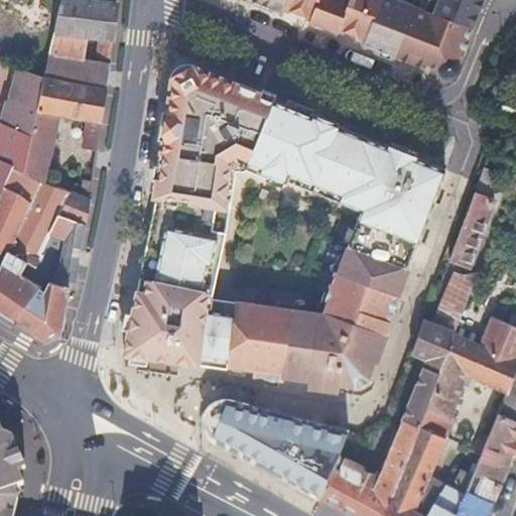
[(57,0),(43,79),(107,90),(110,65),(96,62),(82,61),(86,37),(98,38),(112,39),(116,3),(76,0),(57,0)]
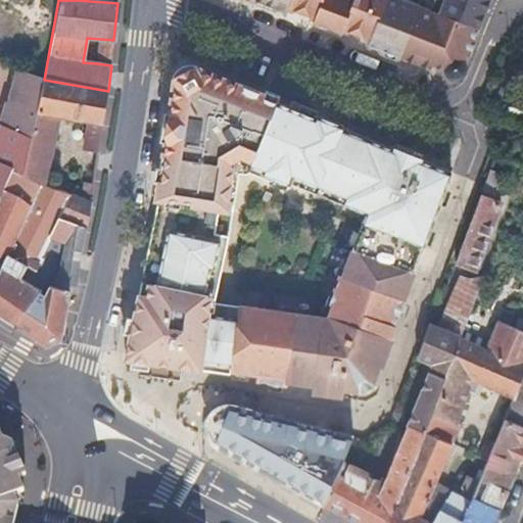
[(368,38),(368,40),(366,44),(380,50),(422,65),(430,68),(431,64),(442,68),(444,69),(452,73),(459,70),(462,63),(477,27),(453,17),(442,14),(435,11),(425,7),(406,0),(256,0),(285,11),(287,7),(314,17),(313,19),(327,25),(341,31),(342,29),(368,38)]
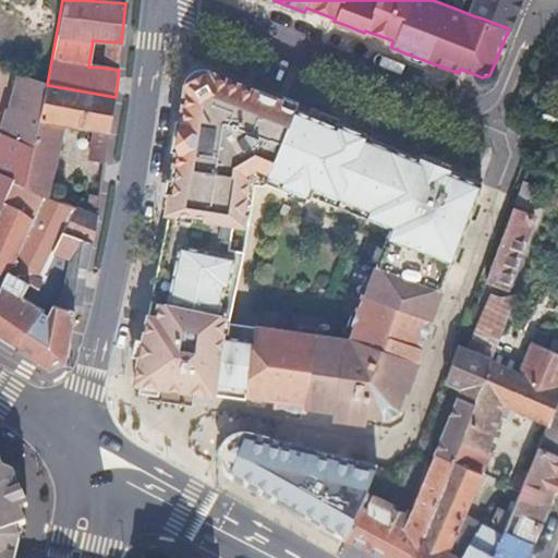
[(464,12),(472,15),(483,19),(509,28),(513,15),(519,0),(477,0),(475,7),(457,0),(453,8),(464,12)]
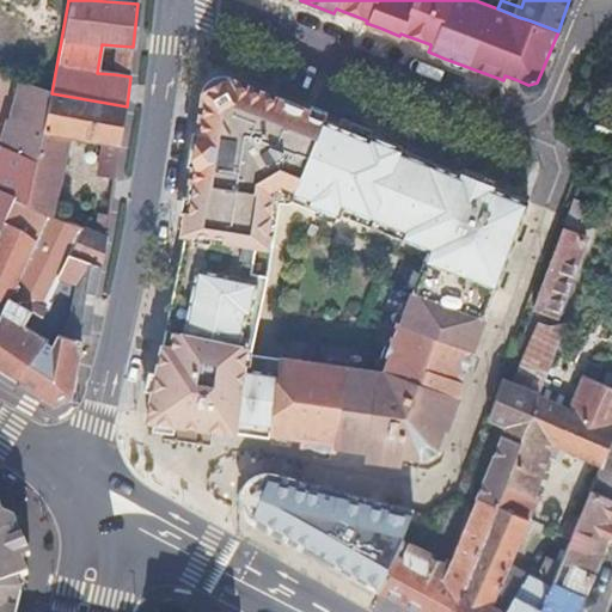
[(130,77),(133,47),(116,46),(114,74),(130,77)]
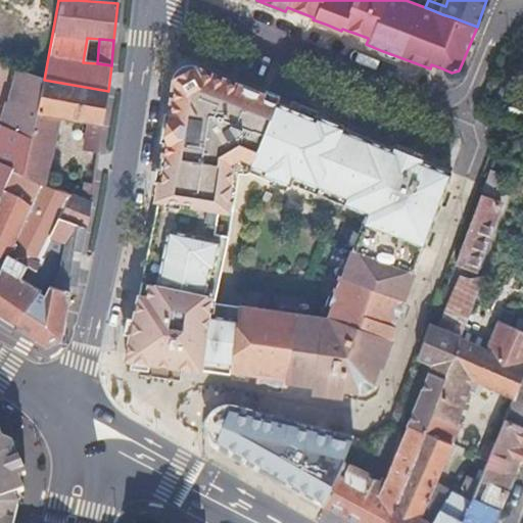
[(459,70),(452,73),(444,69),(446,73),(452,77),(459,76),(462,73),(464,68),(462,67),(463,63),(462,63),(459,70)]
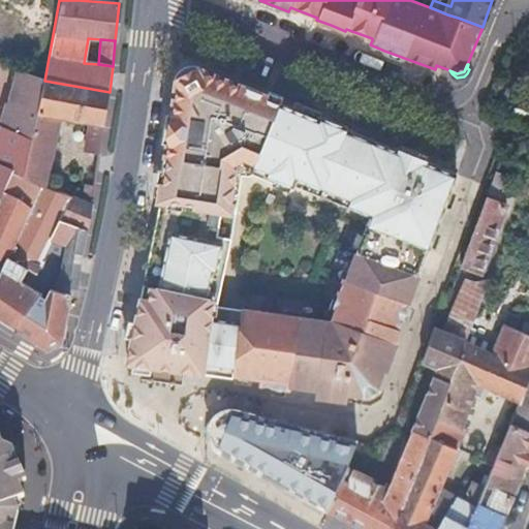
[(205,370),(221,372),(258,377),(258,380),(288,384),(347,394),(371,397),(424,257),(449,190),(456,174),(409,155),(316,118),(255,95),(256,92),(200,72),(197,72),(180,83),(176,118),(168,157),(165,177),(153,240),(136,314),(126,363),(150,366),(157,360),(170,364),(168,368),(204,373),(205,370)]
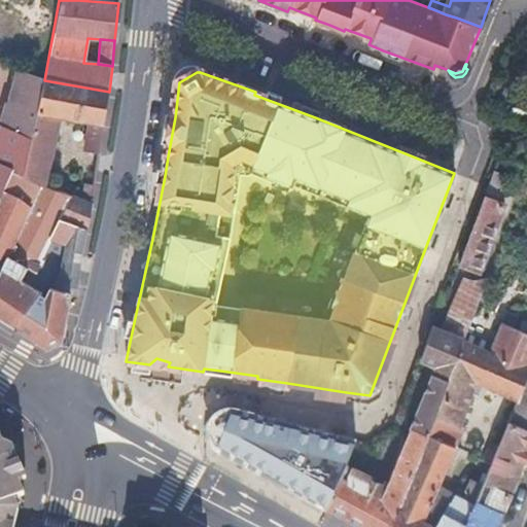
[(1,128),(32,140),(44,80),(26,76),(19,114),(14,111),(16,105),(8,101),(4,108),(1,128)]
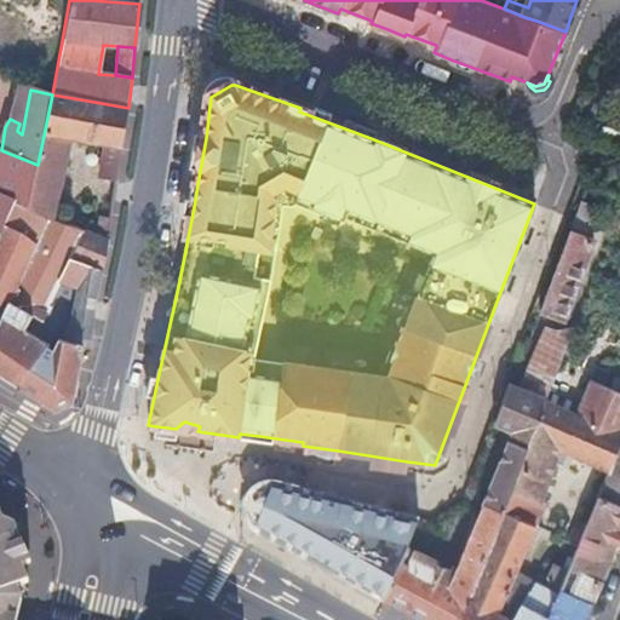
[(52,95),(38,165),(29,208),(53,218),(69,138),(122,147),(128,108),(52,95)]
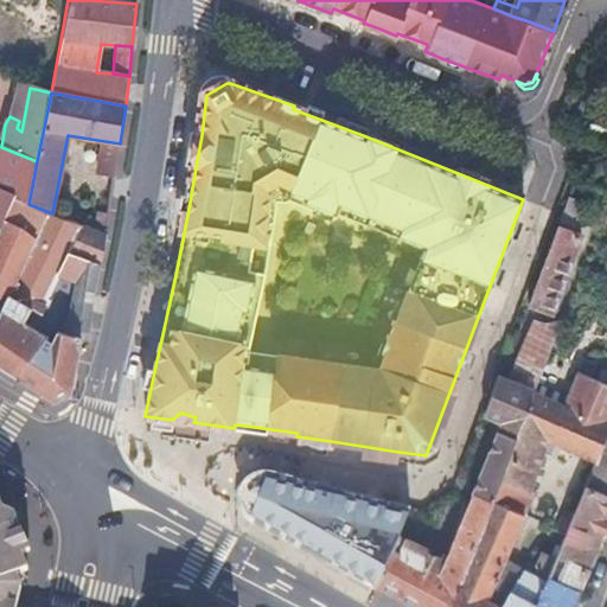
[(98,146),(94,174),(114,177),(119,149),(98,146)]
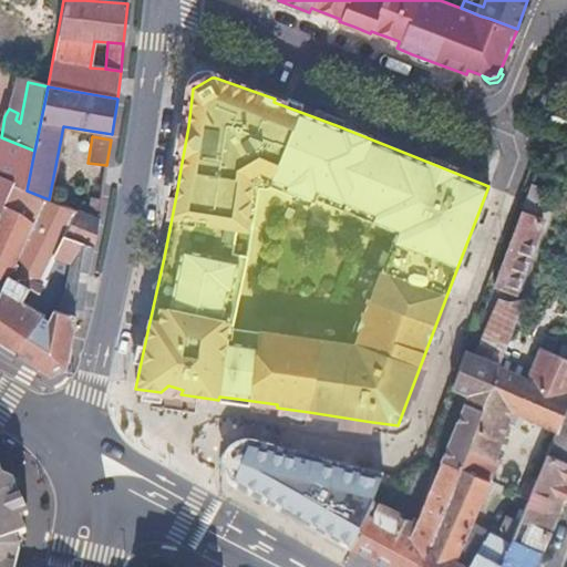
[(1,137),(0,141),(0,174),(16,182),(0,215),(0,341),(18,353),(44,318),(22,300),(31,287),(38,291),(65,236),(78,212),(62,205),(49,199),(27,191),(34,151),(1,137)]
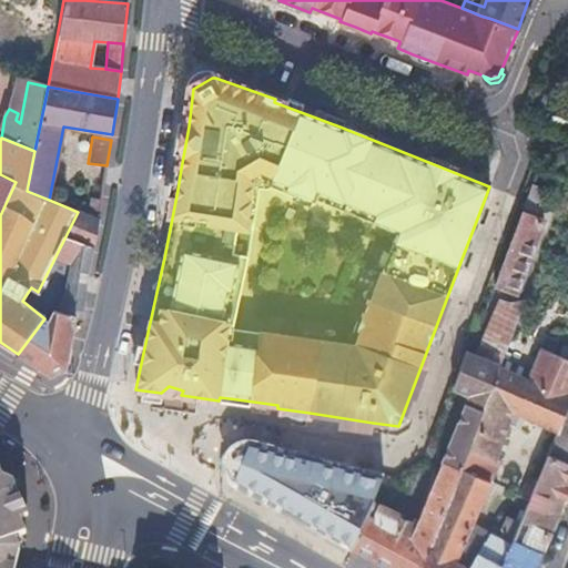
[(0,215),(16,182),(0,174),(0,215)]
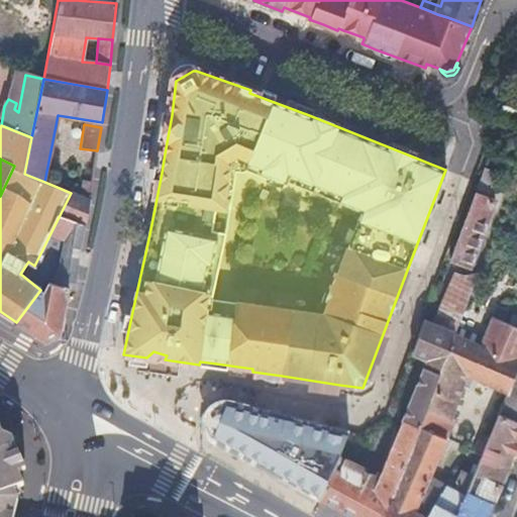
[(48,163),(44,182),(57,187),(61,165),(48,163)]
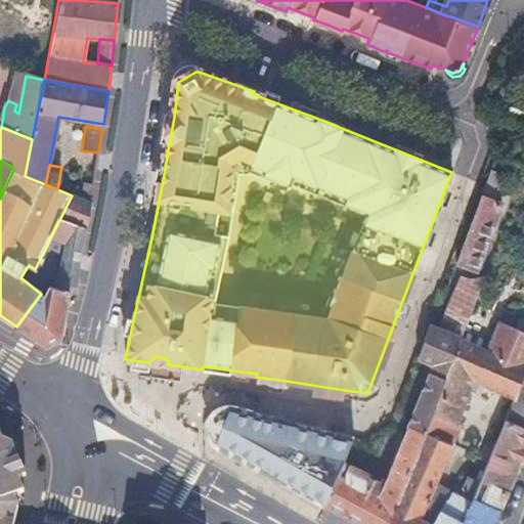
[(60,218),(86,227),(89,216),(91,202),(72,195),(60,218)]
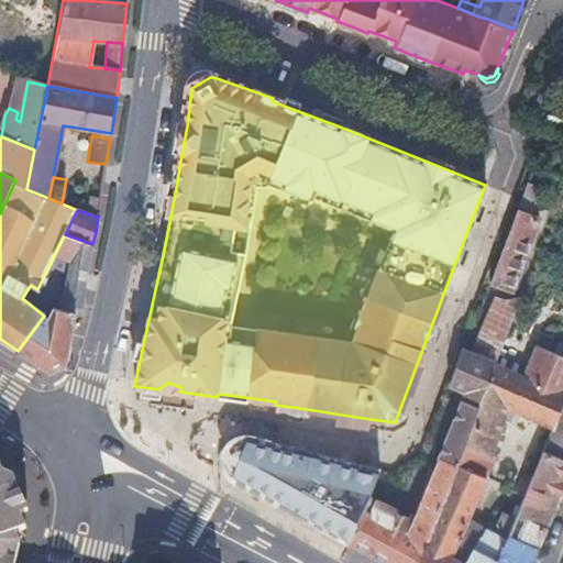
[(489,285),(510,293),(538,219),(518,211),(489,285)]
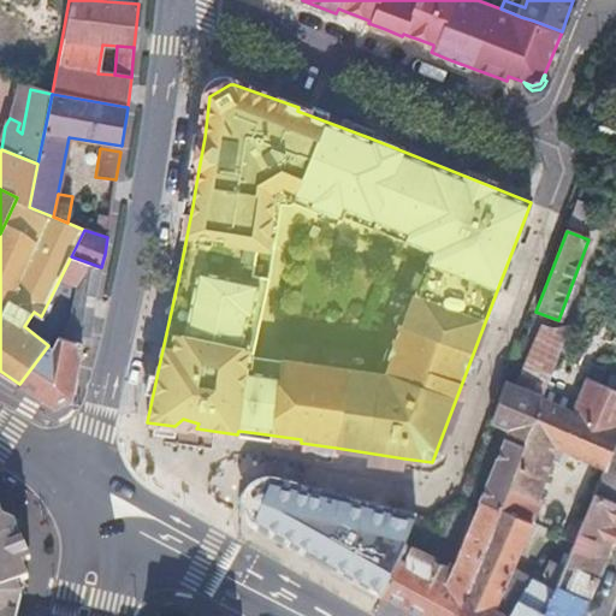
[(71,256),(41,317),(34,312),(24,326),(48,345),(19,384),(54,407),(72,397),(81,347),(88,348),(94,302),(101,267),(71,256)]
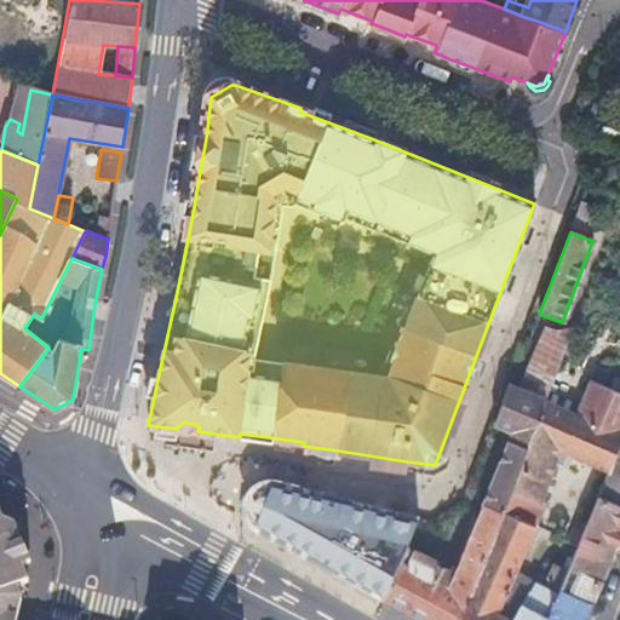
[(446,572),(438,567),(418,618),(423,619),(457,619),(503,504),(544,397),(570,327),(555,328),(545,326),(521,388),(509,383),(494,423),(511,430),(481,505),(486,506),(457,570),(449,566),(446,572)]
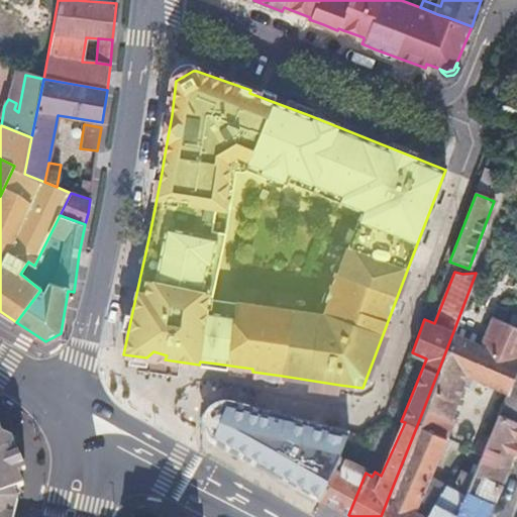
[(453,331),(419,420),(381,516),(454,516),(487,437),(480,433),(471,450),(469,449),(453,483),(454,492),(445,486),(423,516),(420,516),(414,513),(429,477),(453,421),(449,419),(462,389),(478,395),(483,383),(505,392),(516,362),(516,324),(493,315),(482,343),(453,331)]
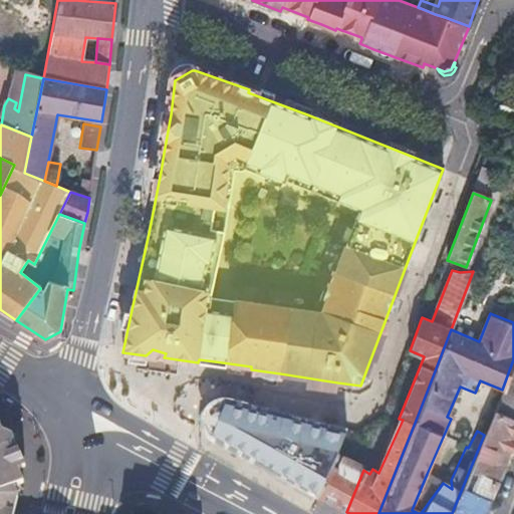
[(484,513),(513,443),(513,359),(502,390),(484,435),(452,513),(484,513)]
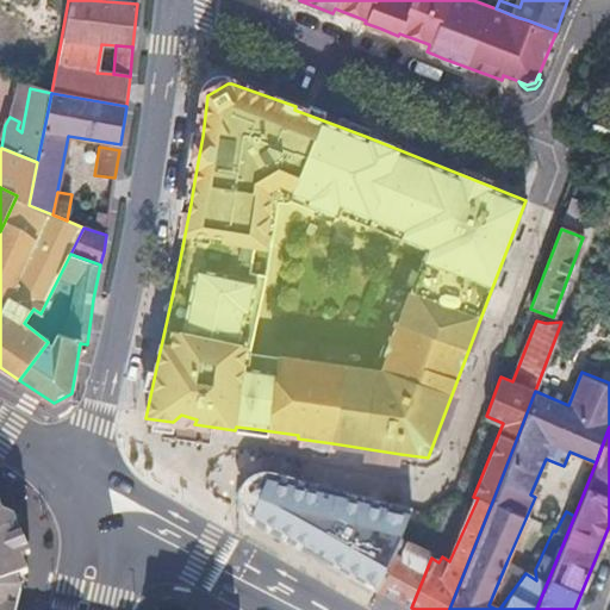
[(352,574),(374,585),(394,536),(409,498),(380,491),(348,483),(287,468),(263,461),(251,464),(242,470),(238,478),(235,485),(236,498),(248,514),(255,520),(288,539),(344,571),(352,574)]
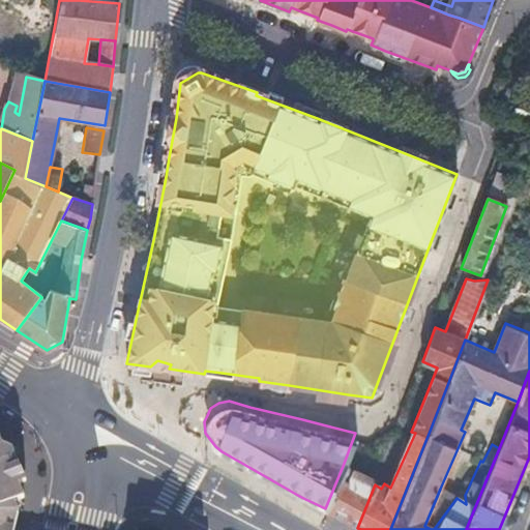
[(0,522),(15,529),(16,529),(20,519),(17,510),(24,505),(20,501),(25,478),(22,466),(16,457),(12,459),(7,461),(7,451),(3,450),(0,444),(0,522)]
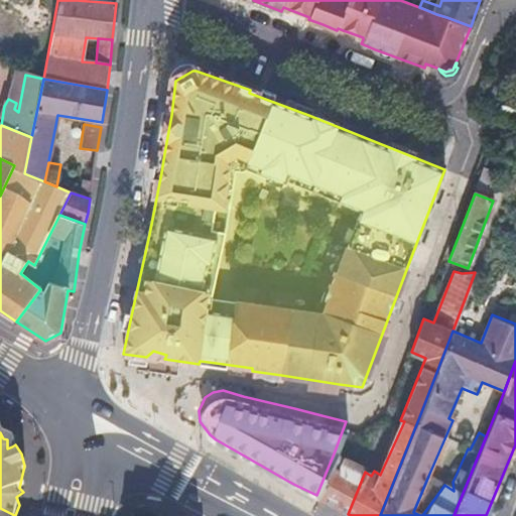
[(365,472),(340,457),(334,454),(316,495),(320,499),(334,506),(336,507),(348,514),(365,472)]
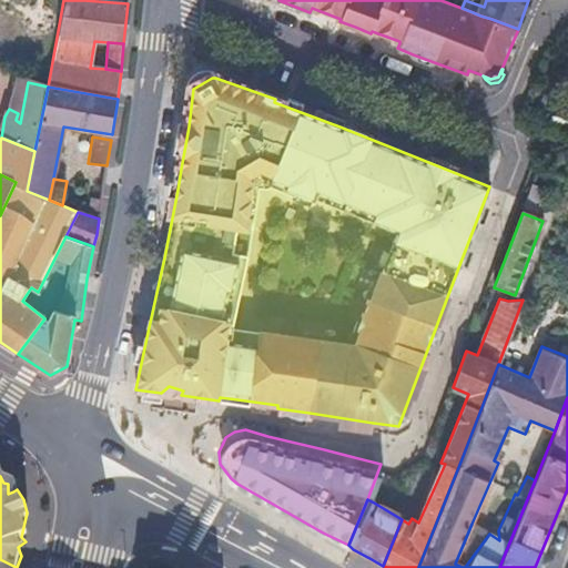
[(472,524),(455,564),(462,567),(465,567),(489,534),(472,524)]
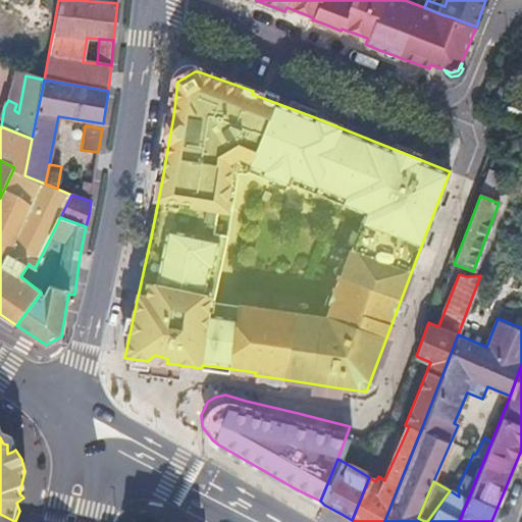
All buildings are outlined.
